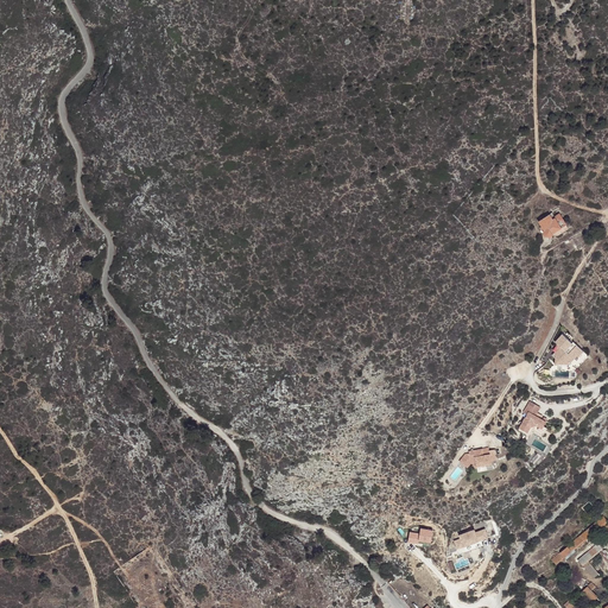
[(551,235),(553,234),(568,226),(562,214),(556,217),(553,214),(551,215),(546,219),(539,223),(544,232),(543,236),(544,239),(546,240),(549,241),(551,240),(551,235)]
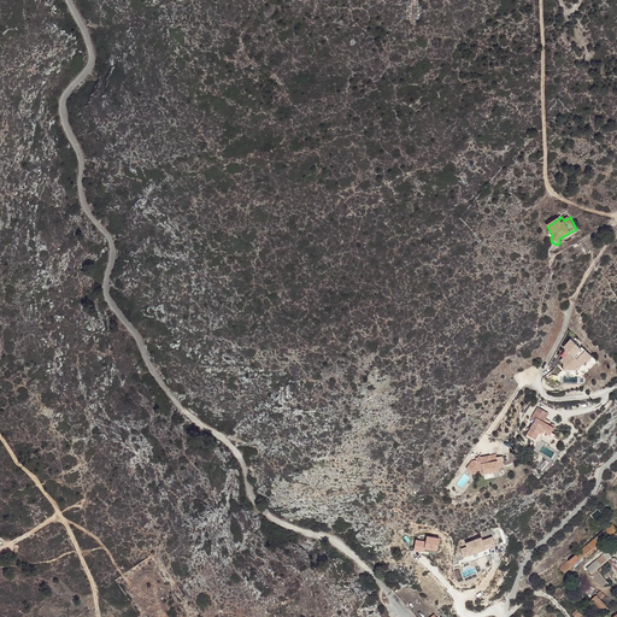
[(576,229),(562,238),(564,244),(579,235),(576,229)]
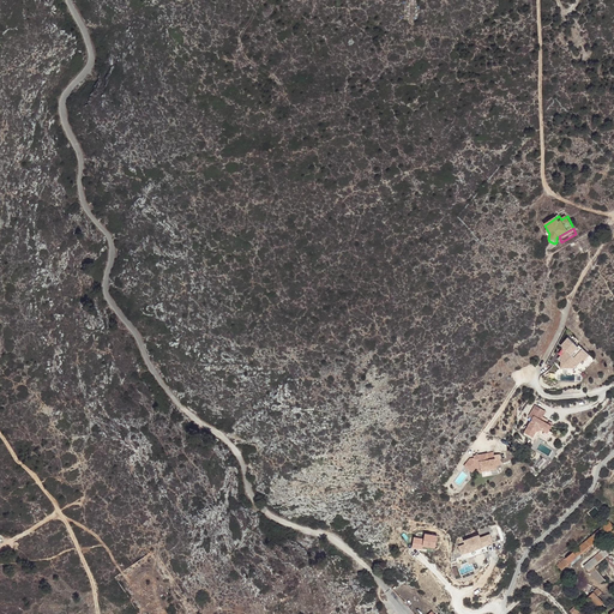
[(569,338),(561,345),(563,347),(566,351),(563,355),(559,360),(561,361),(561,368),(576,368),(584,360),(585,361),(590,355),(581,345),(578,347),(569,338)]
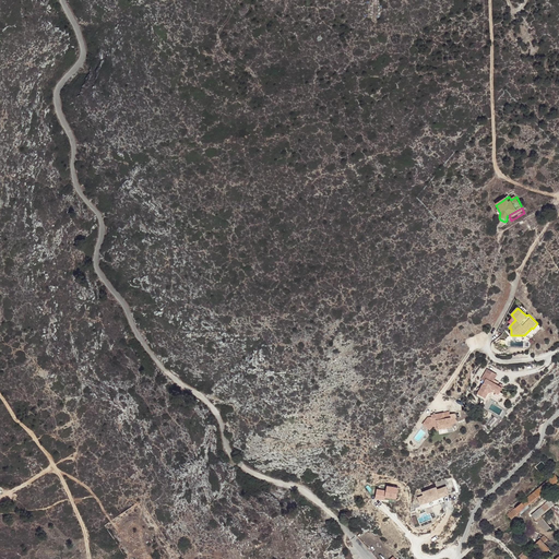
[(499,373),(489,368),(483,379),(484,380),(486,381),(485,383),(479,393),(487,397),(489,392),(495,391),(498,392),(500,393),(501,391),(504,387),(503,387),(498,383),(494,381),(495,379),(496,379),(499,373)]
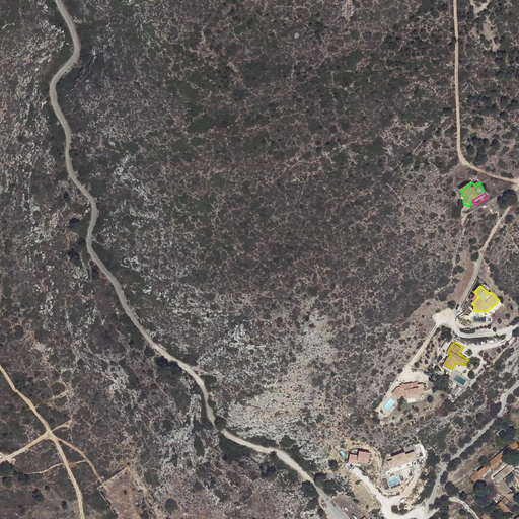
[(456,380),(462,384),(465,378),(459,375),(456,380)]
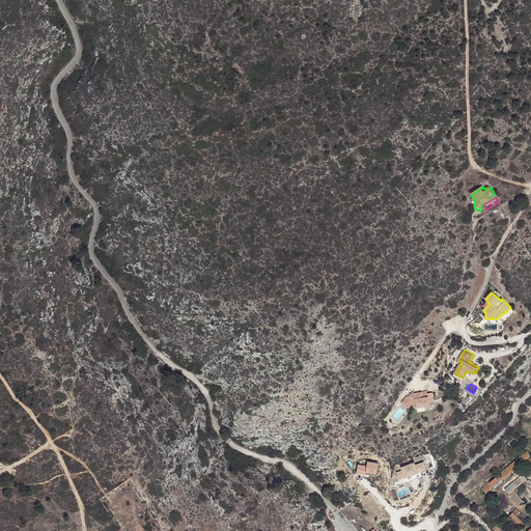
[(408,396),(402,402),(410,408),(413,404),(417,403),(418,407),(431,404),(430,401),(435,401),(434,392),(428,393),(428,390),(411,393),(411,395),(408,396)]
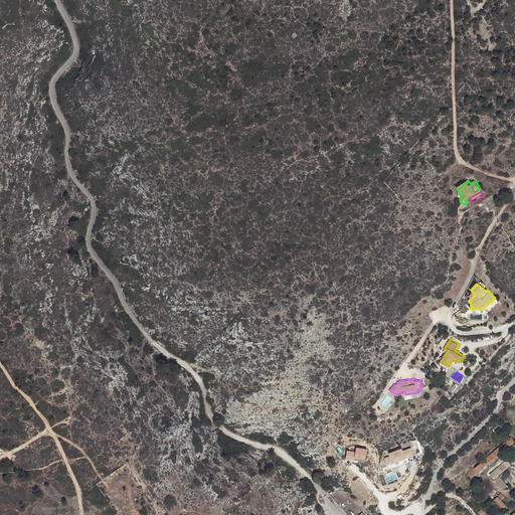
[(514,450),(514,449),(514,442),(511,438),(466,475),(469,479),(510,444),(514,450)]
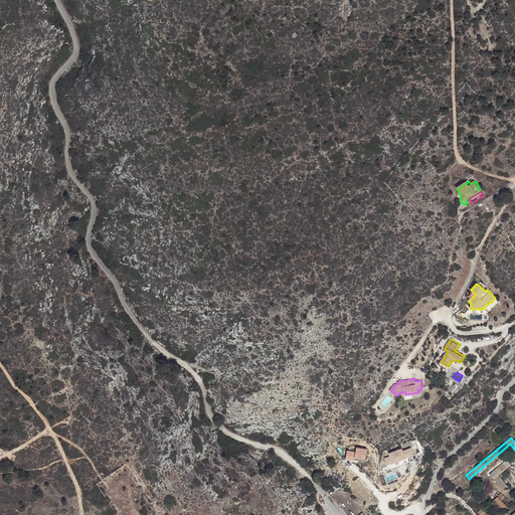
[(355,452),(347,451),(346,460),(354,461),(354,459),(366,461),(367,450),(356,448),(355,452)]
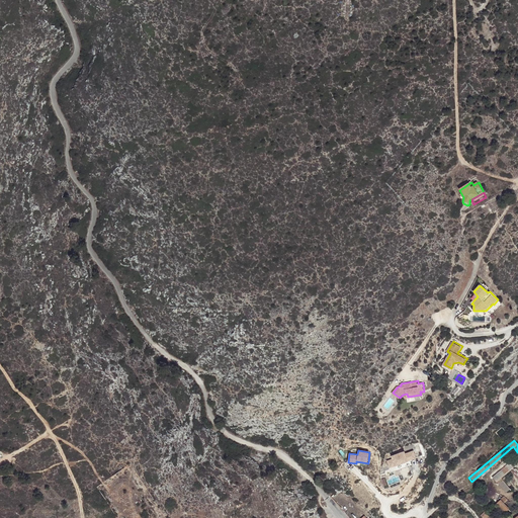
[(405,452),(391,456),(391,459),(387,460),(390,468),(416,459),(414,450),(405,453),(405,452)]
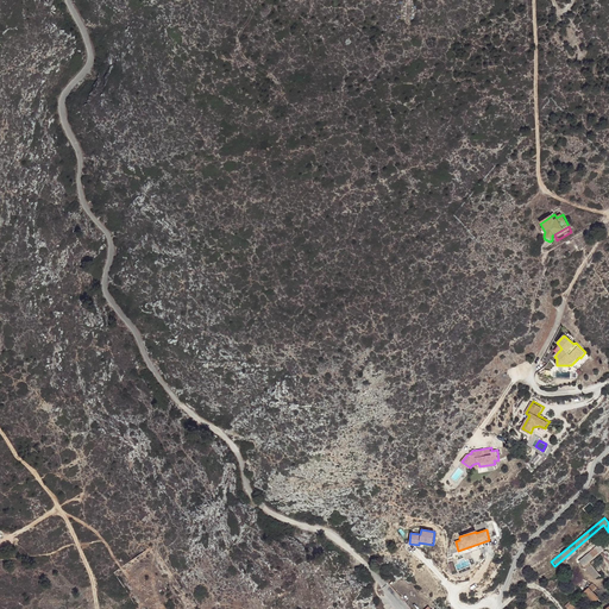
[(583,566),(588,562),(602,550),(598,545),(579,562),(583,566)]
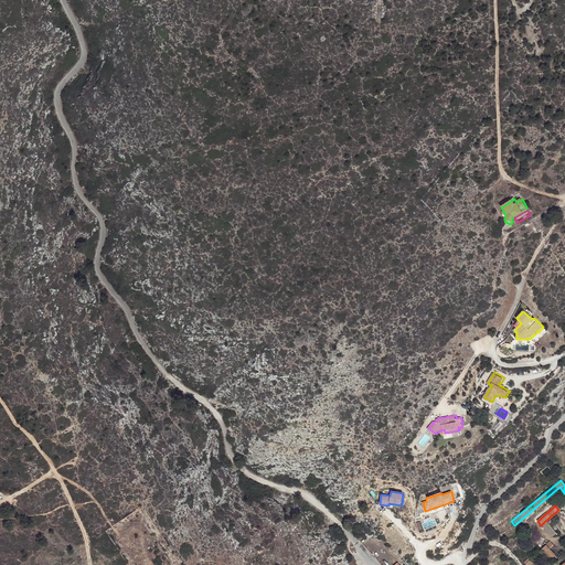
[(555,533),(545,521),(541,525),(551,537),(555,533)]
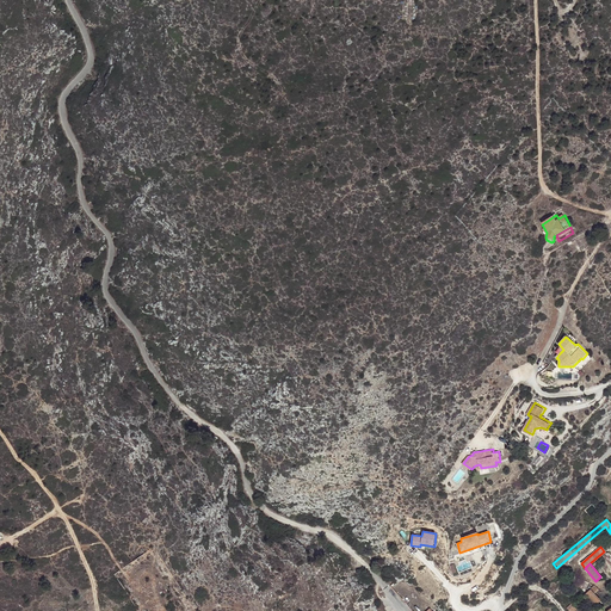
[(593,594),(590,590),(585,594),(594,605),(599,600),(593,594)]
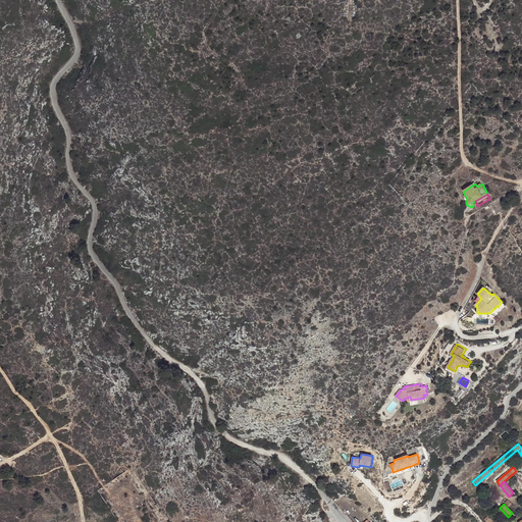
[(491,521),(497,517),(492,512),(483,520),(484,521),(491,521)]
